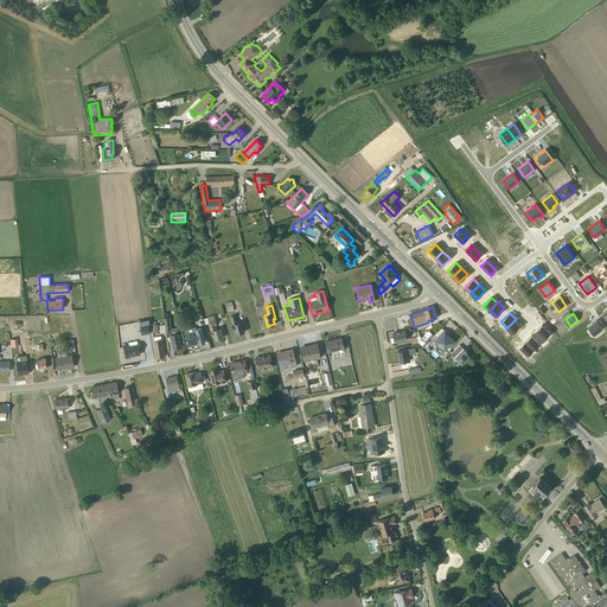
[(215,340),(223,338),(221,328),(217,330),(216,326),(217,325),(216,320),(213,315),(208,318),(204,319),(205,324),(209,324),(212,336),(213,336),(215,340)]
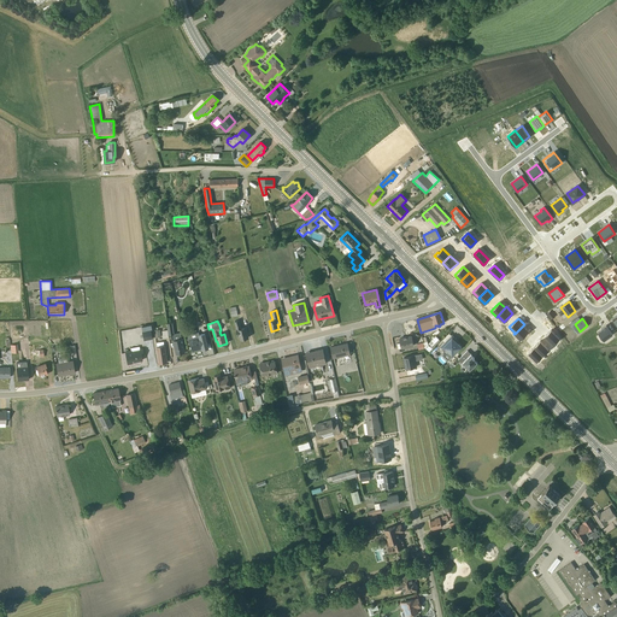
[(240,340),(248,338),(246,327),(241,328),(239,321),(234,322),(236,329),(238,335),(239,335),(240,340)]
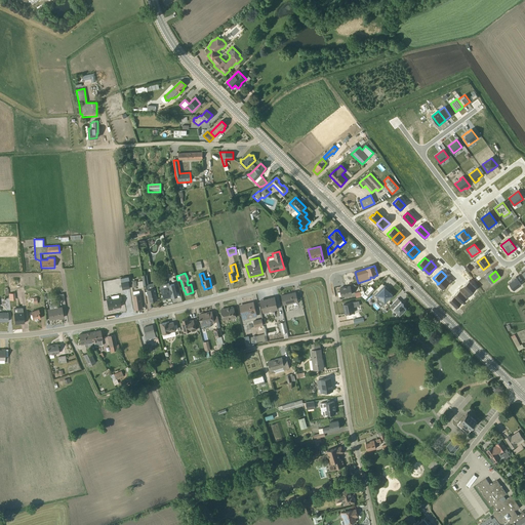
[(120,279),(122,290),(129,288),(128,281),(129,281),(129,277),(120,279)]
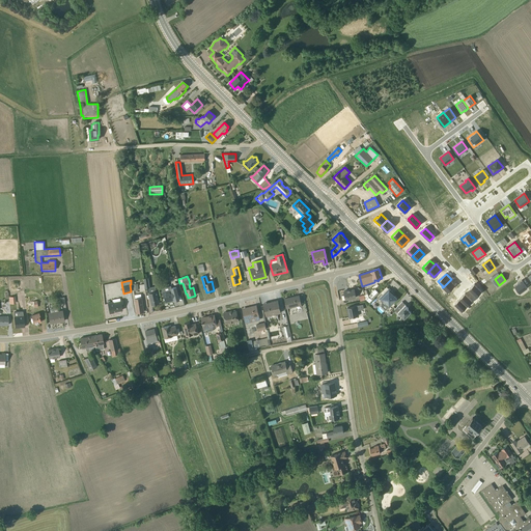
[(443,287),(447,292),(455,285),(450,280),(443,287)]
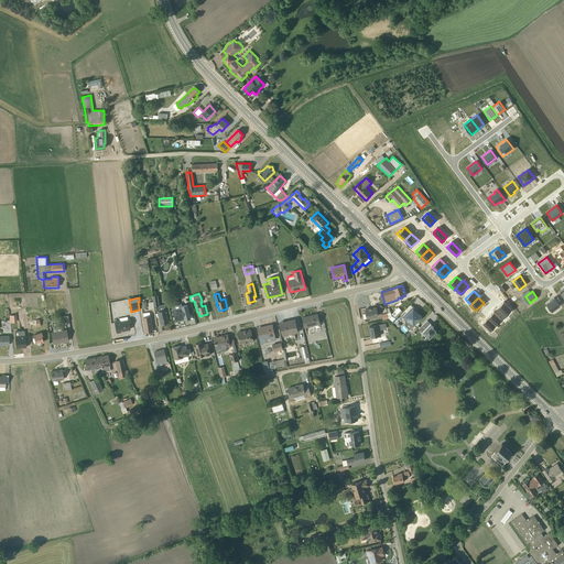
[(552,312),(560,305),(554,297),(550,301),(546,304),(552,312)]
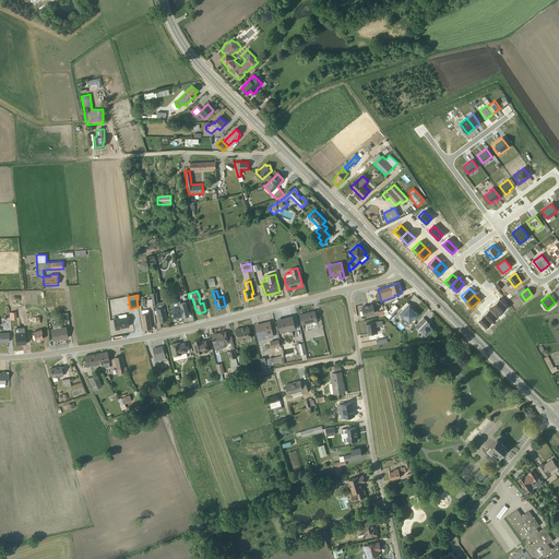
[(499,299),(494,305),(501,312),(507,307),(499,299)]
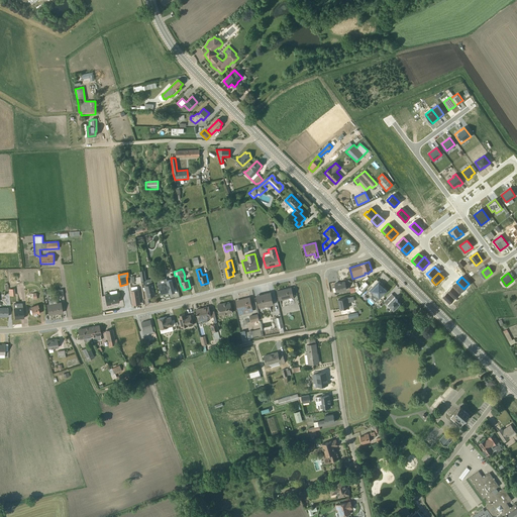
[(167,279),(158,281),(162,294),(170,292),(170,293),(175,292),(171,280),(167,281),(167,279)]
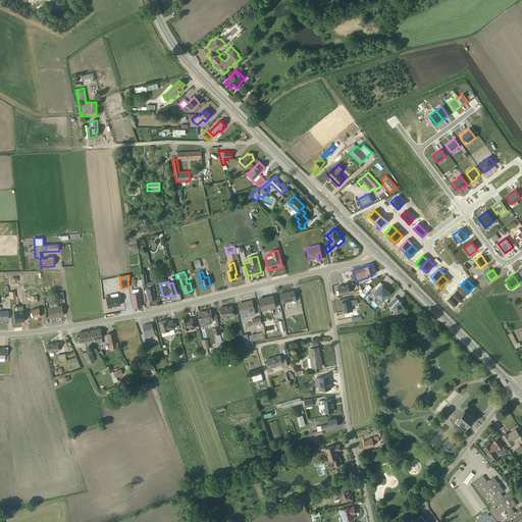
[(382,283),(382,284),(379,282),(374,288),(376,290),(372,293),(376,297),(375,298),(374,301),(378,305),(389,294),(384,288),(385,286),(382,283)]
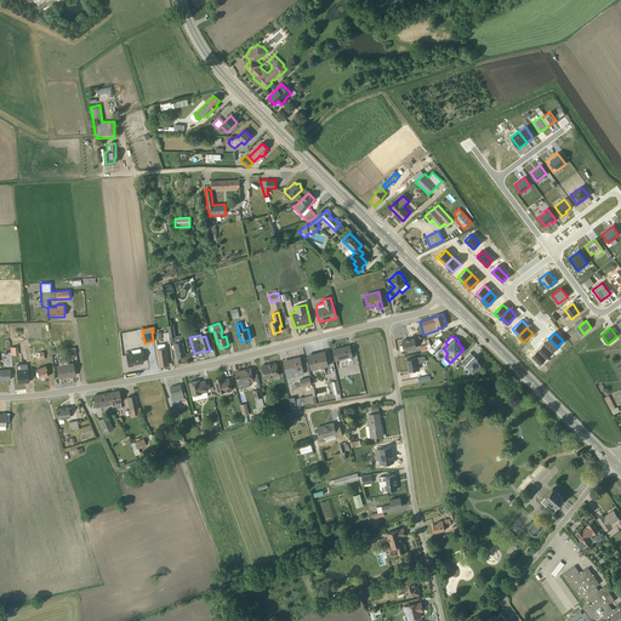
[(416,348),(414,339),(403,341),(403,346),(399,346),(400,351),(416,348)]
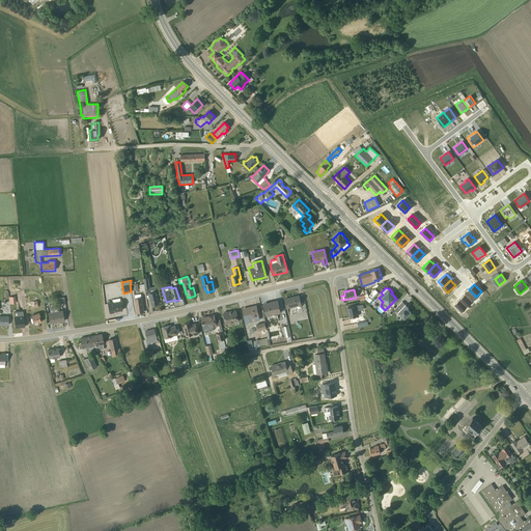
[(366,300),(369,303),(379,294),(374,289),(368,297),(366,290),(364,290),(365,295),(364,295),(364,296),(365,300),(366,300)]
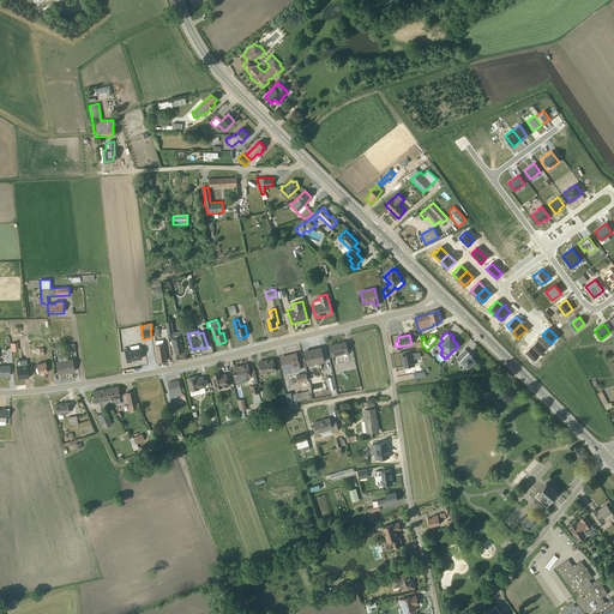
[(173,339),(175,353),(184,351),(181,337),(173,339)]
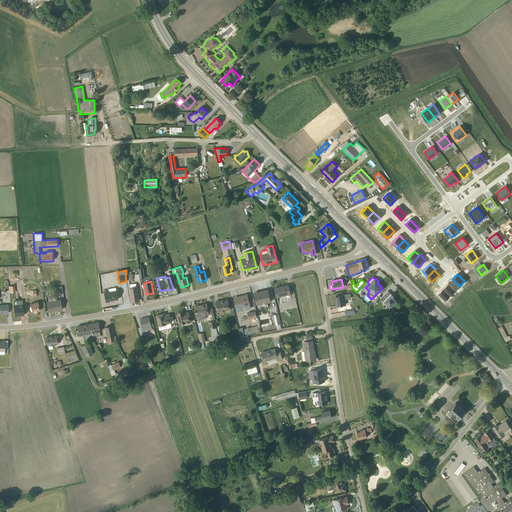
[(448,283),(443,288),(450,295),(455,290),(448,283)]
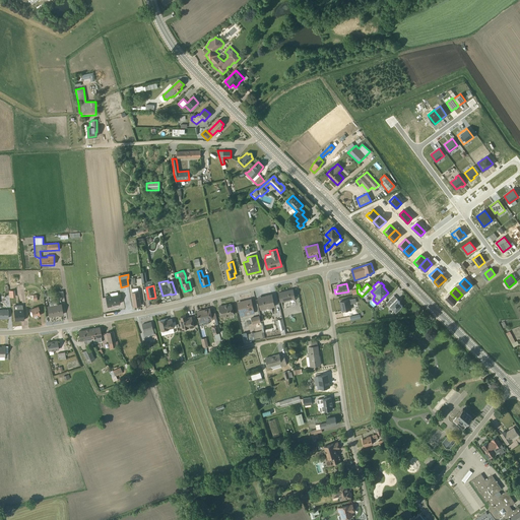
[(279,293),(281,302),(295,299),(293,289),(279,293)]
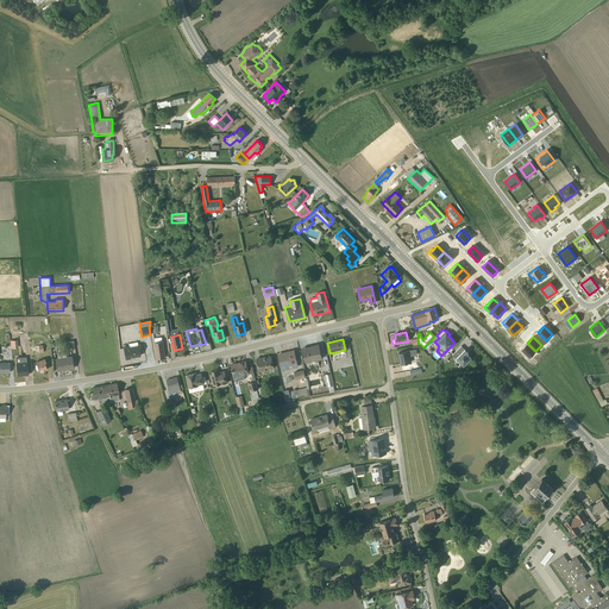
[(31,347),(31,351),(35,351),(35,353),(43,352),(43,345),(42,345),(42,341),(37,343),(37,345),(35,346),(31,347)]
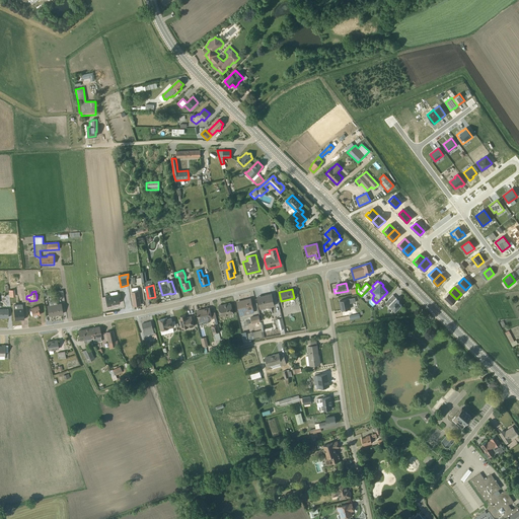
[(138,291),(132,292),(134,306),(141,305),(138,291)]
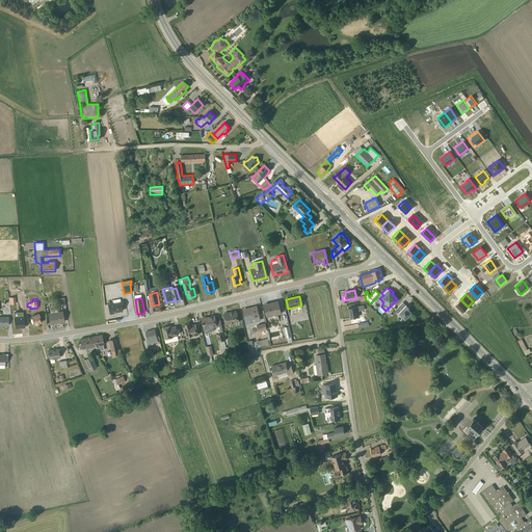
[(460,299),(455,304),(462,312),(468,307),(460,299)]
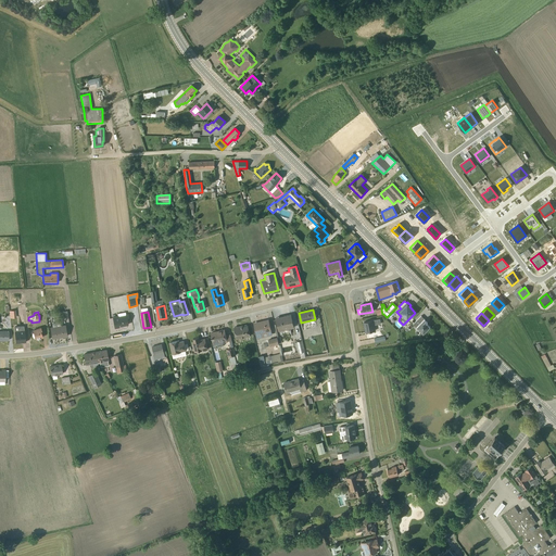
[(113,317),(115,328),(119,327),(119,326),(128,325),(127,320),(129,319),(128,314),(125,314),(125,315),(118,317),(117,316),(113,317)]
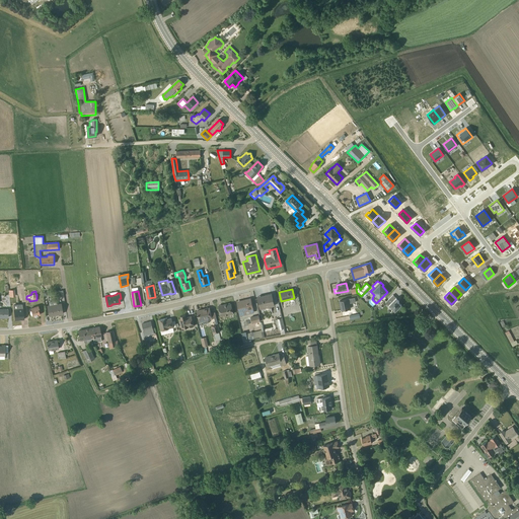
[(257,297),(261,309),(274,306),(272,294),(257,297)]
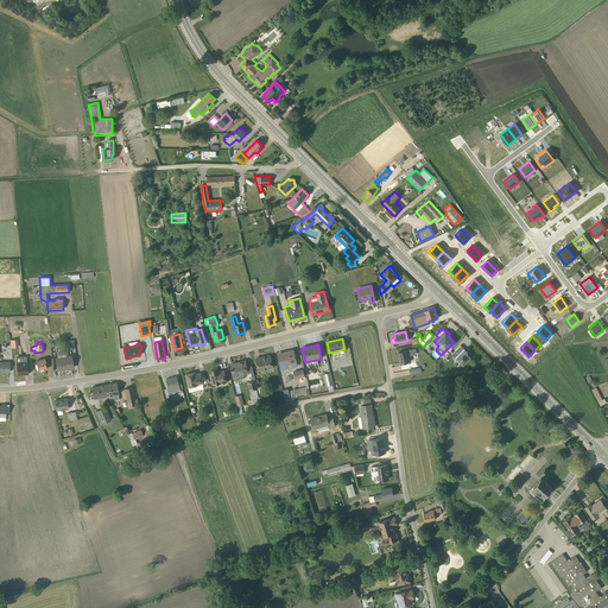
[(451,349),(442,359),(445,362),(448,360),(449,360),(453,355),(463,365),(466,362),(469,362),(469,359),(470,358),(466,354),(467,352),(461,346),(455,352),(451,349)]
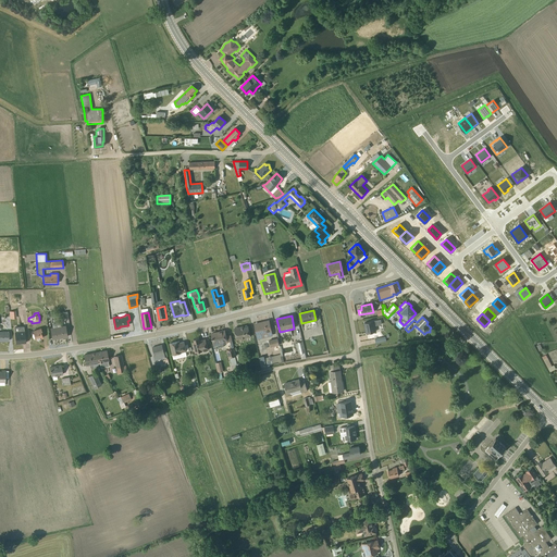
[(254,323),(258,339),(272,336),(269,320),(254,323)]
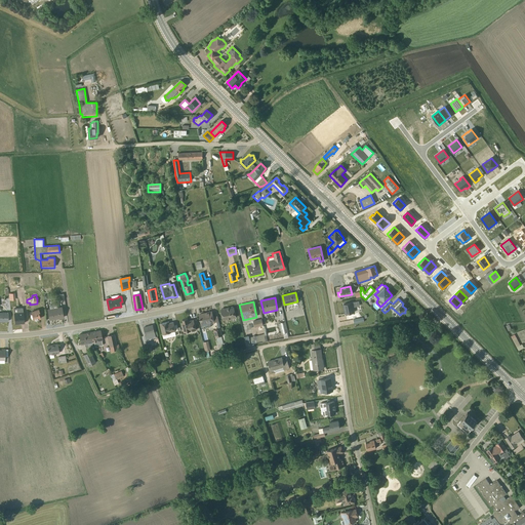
[(344,305),(346,314),(355,312),(354,307),(359,306),(358,301),(344,305)]
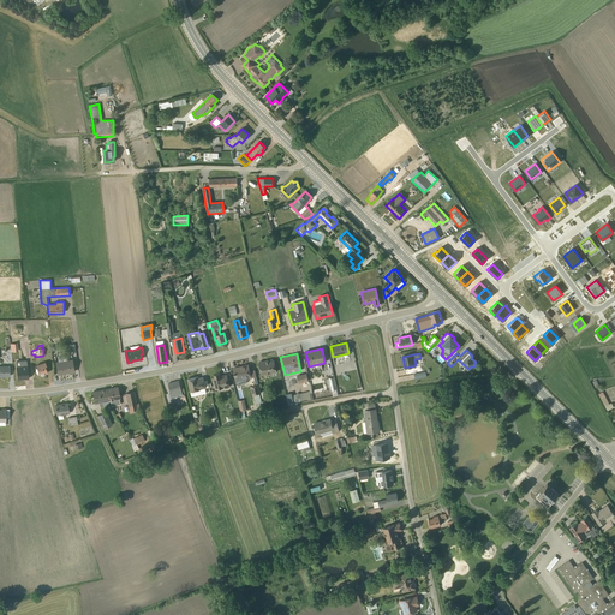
[(66,356),(58,357),(58,362),(57,362),(58,374),(75,371),(72,359),(67,359),(66,356)]
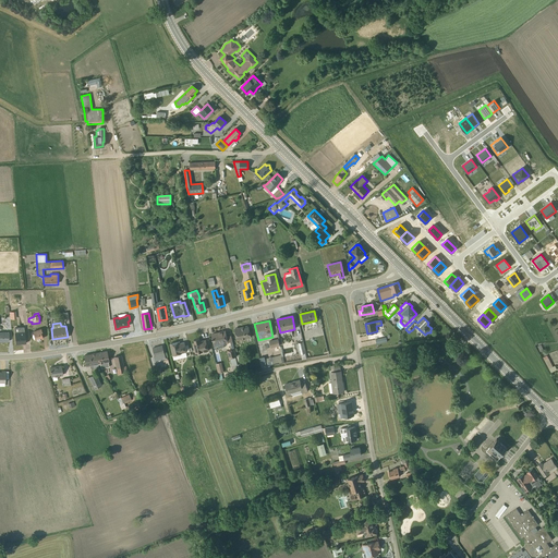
[(241,339),(241,340),(251,338),(249,327),(247,327),(247,326),(245,327),(244,328),(243,327),(234,329),(238,340),(241,339)]
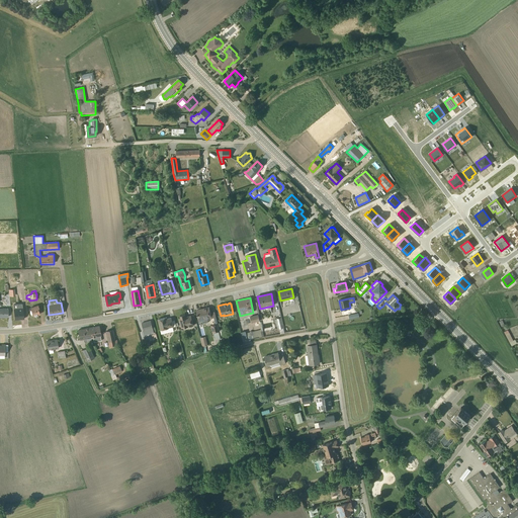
[(13,305),(15,320),(23,319),(22,304),(13,305)]
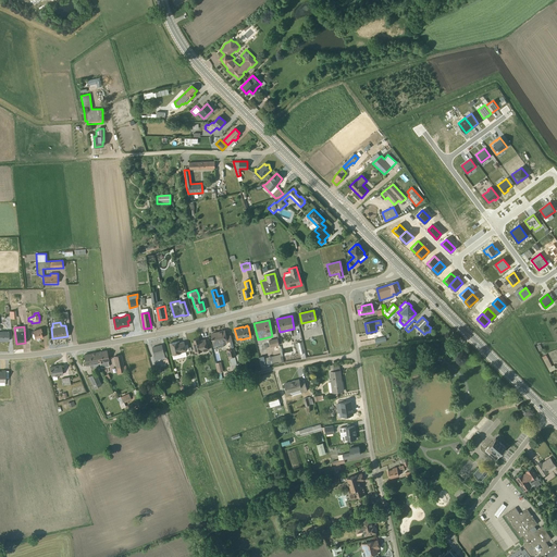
[(42,333),(40,327),(33,331),(26,333),(29,342),(42,337),(41,333),(42,333)]
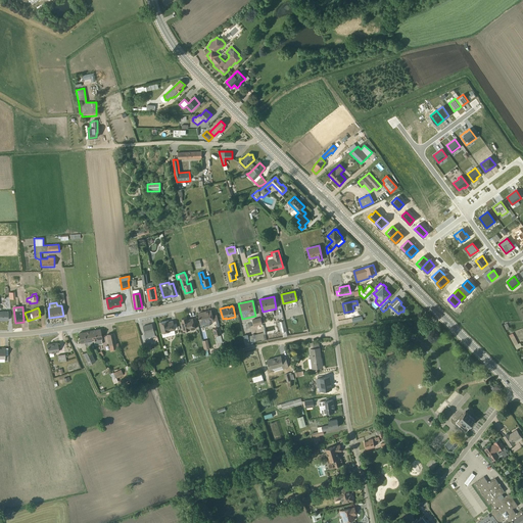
[(198,314),(201,327),(203,328),(204,328),(205,326),(205,325),(209,324),(209,323),(214,322),(214,321),(218,320),(217,315),(212,316),(210,311),(198,314)]
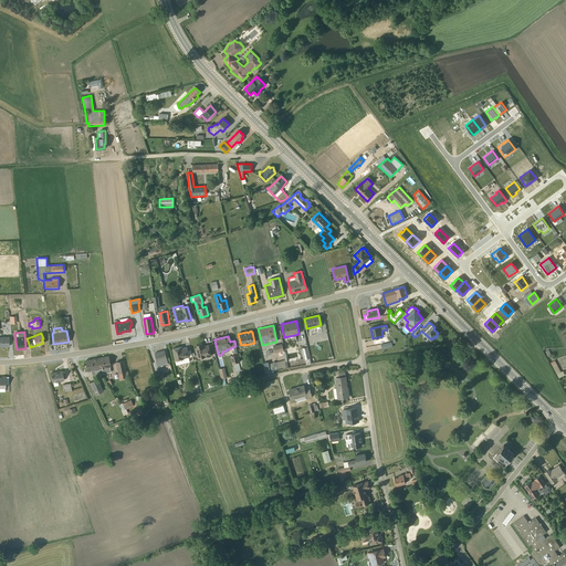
[(201,344),(197,345),(197,347),(196,348),(198,358),(206,356),(207,357),(211,356),(208,345),(202,346),(201,344)]
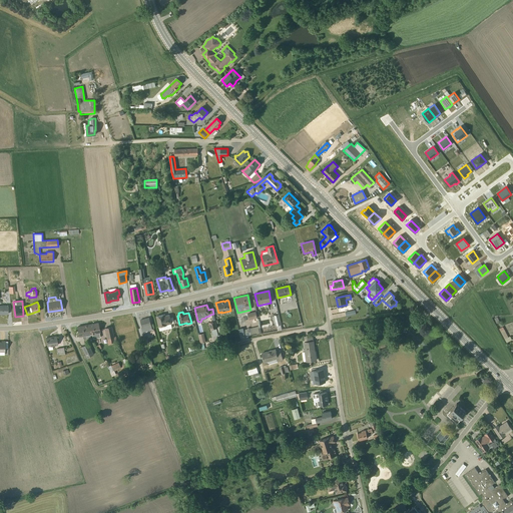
[(159,331),(171,328),(170,324),(174,323),(173,317),(169,318),(169,315),(165,316),(164,315),(156,317),(159,331)]
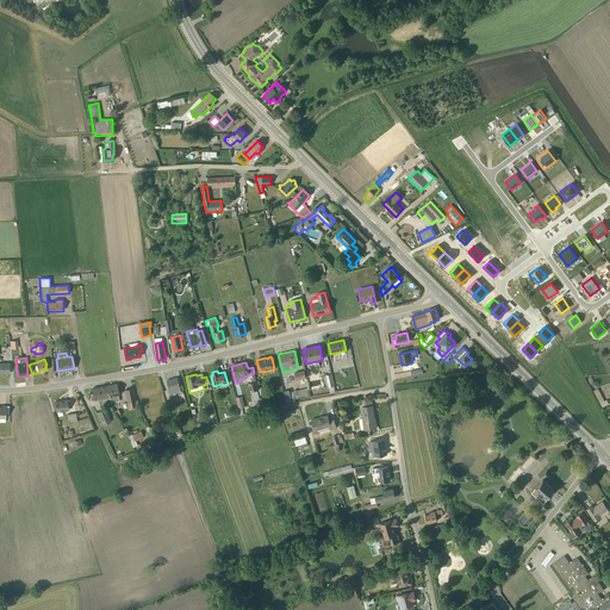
[(178,378),(167,380),(169,390),(168,390),(169,396),(174,393),(175,394),(176,394),(176,393),(179,392),(180,394),(179,394),(180,399),(185,398),(182,390),(180,390),(178,378)]
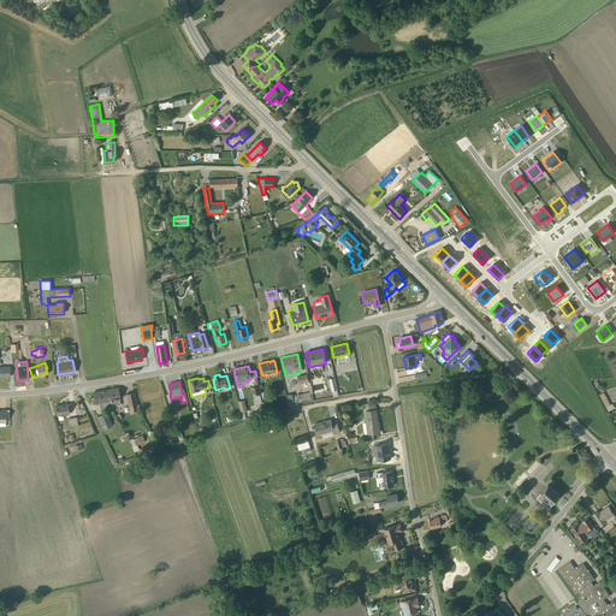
[(259,385),(250,386),(253,396),(254,396),(256,404),(261,403),(260,395),(261,394),(259,385)]
